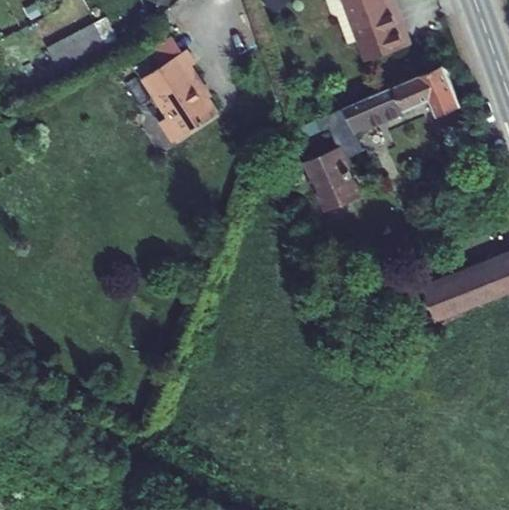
[(324,0),(330,15),(336,18),(346,14),(356,41),(363,62),(409,46),(395,9),(390,10),(386,0),(324,0)]
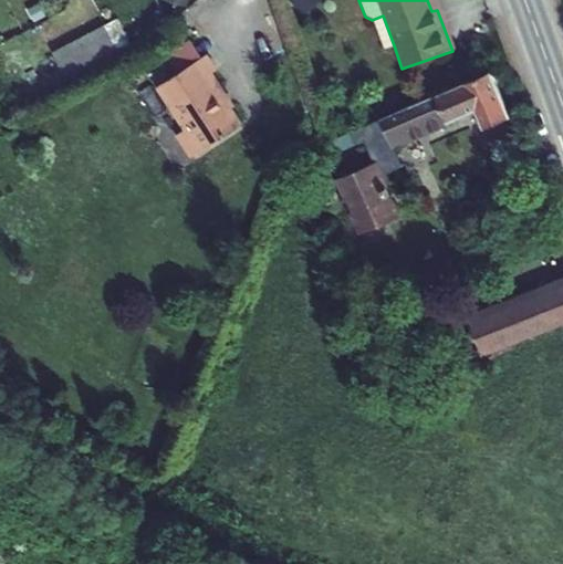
[(434,0),(427,0),(431,11),(437,10),(434,0)]
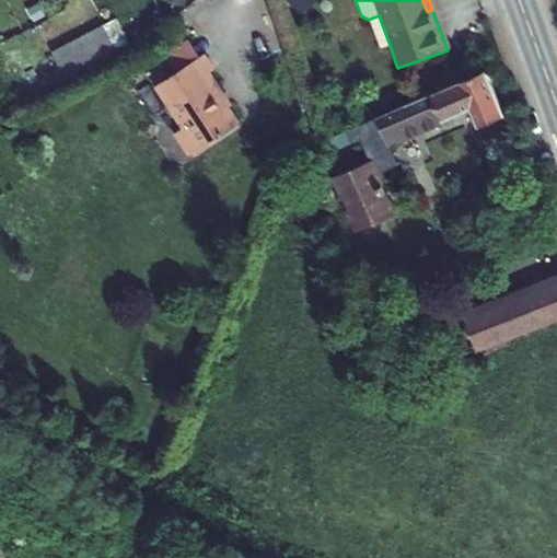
[(379,15),(368,20),(379,49),(390,45),(379,15)]
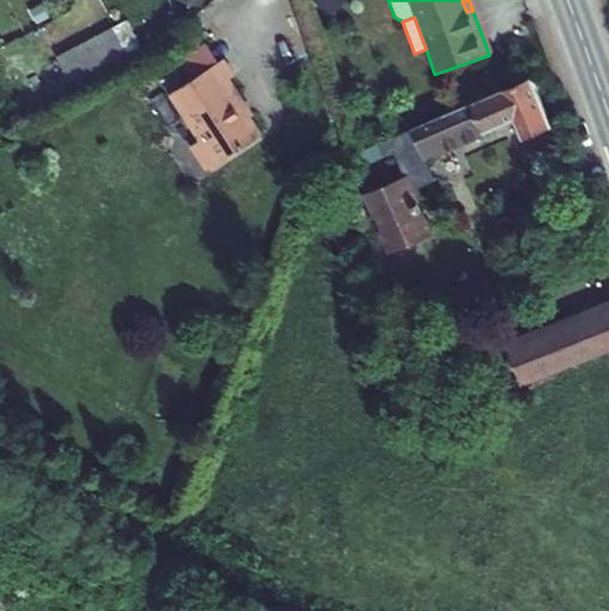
[(109,31),(96,38),(111,68),(126,61),(109,31)]
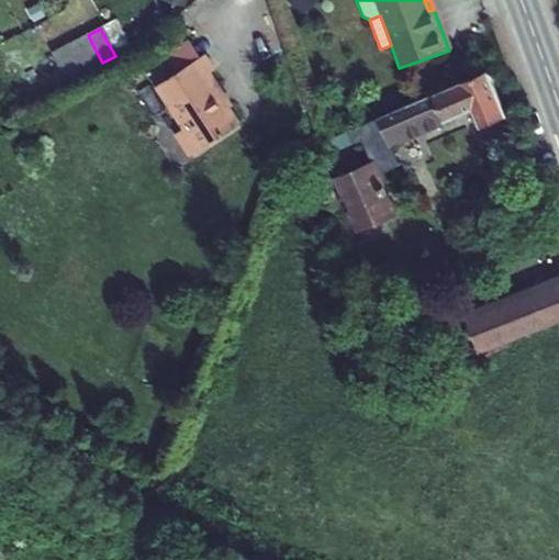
[(96,66),(102,63),(88,35),(81,38),(96,66)]
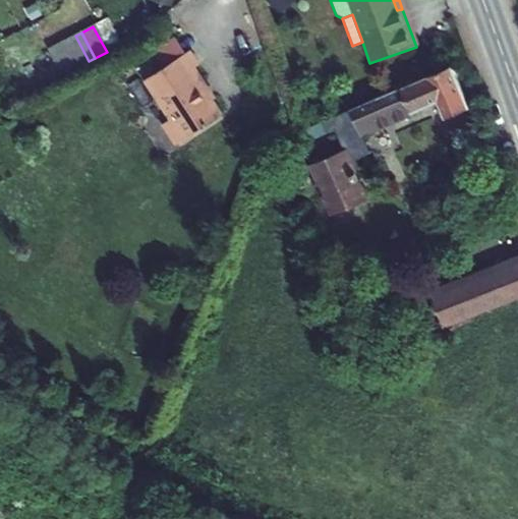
[(75,36),(69,39),(82,64),(89,61),(75,36)]
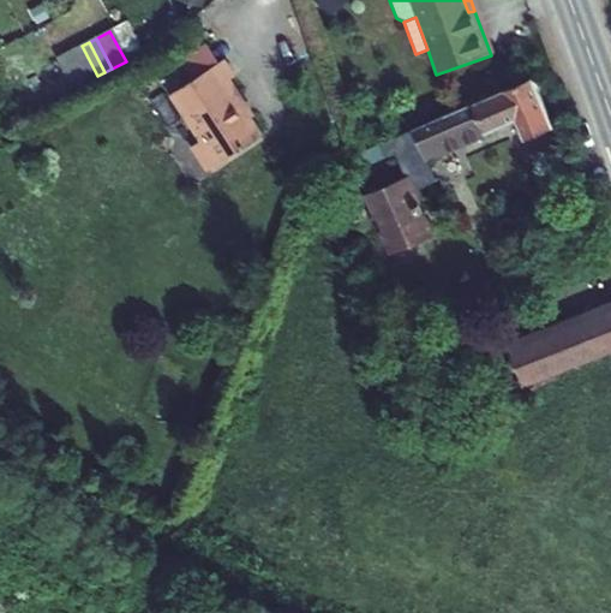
[(82,46),(69,53),(84,83),(97,76),(82,46)]
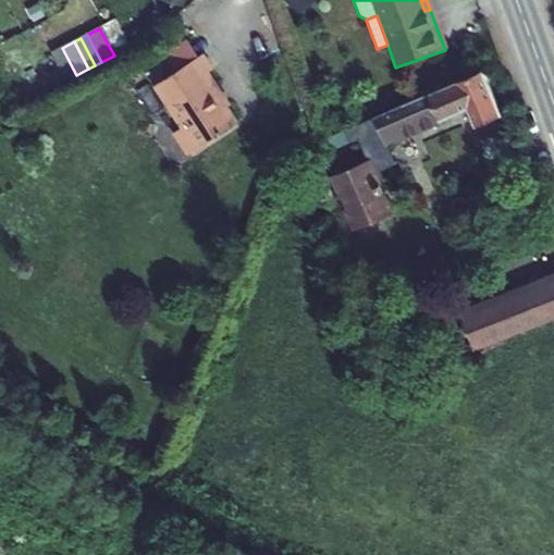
[(167,59),(175,73),(198,58),(189,44),(167,59)]
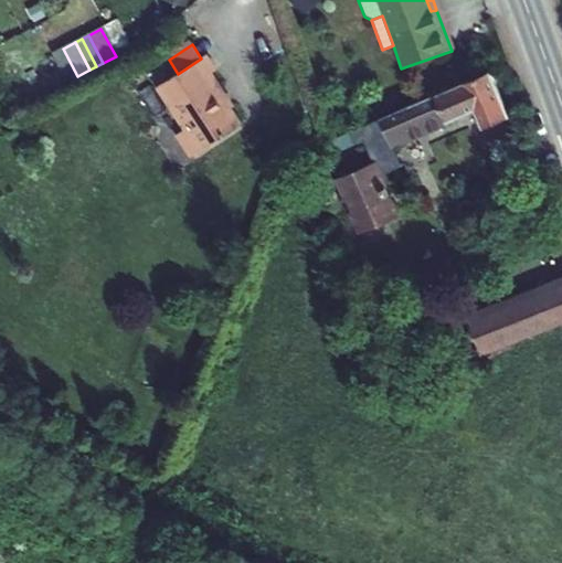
[(73,78),(77,76),(63,49),(57,51),(73,78)]
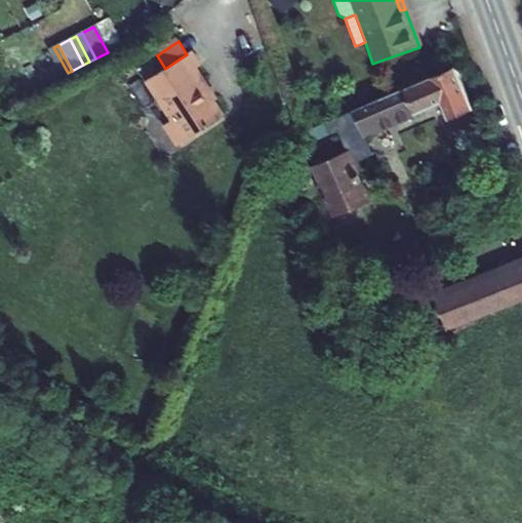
[(68,73),(53,47),(46,51),(59,77),(68,73)]
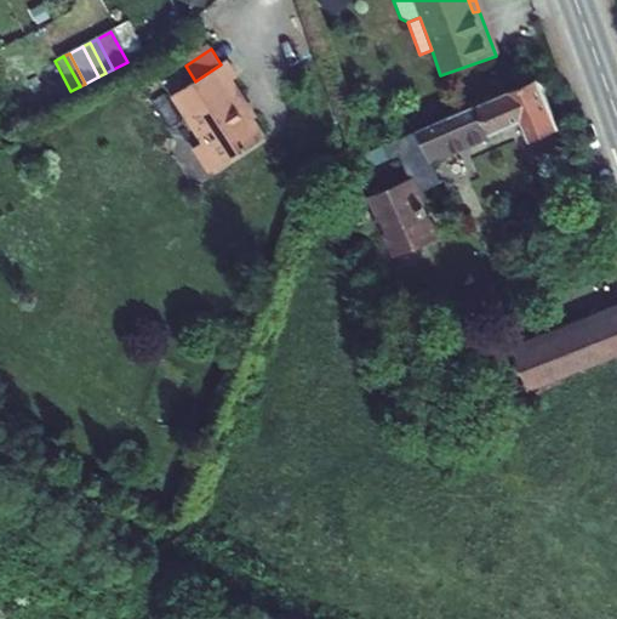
[(234,79),(223,63),(221,64),(195,81),(171,97),(203,145),(198,148),(195,157),(205,170),(212,171),(262,138),(227,85),(234,79)]
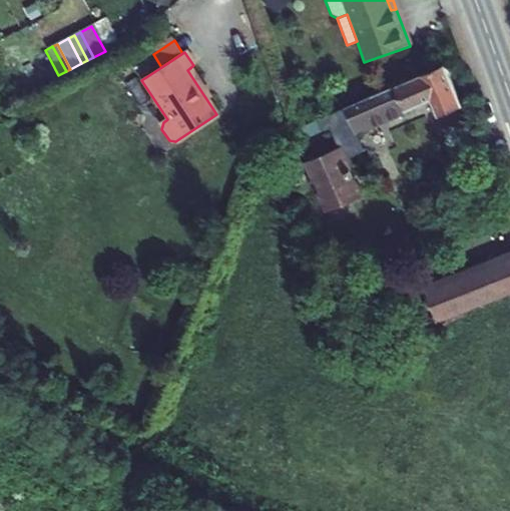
[(327,129),(336,149),(304,163),(312,182),(307,184),(313,197),(318,194),(326,213),(359,198),(346,170),(352,167),(348,158),(362,152),(354,133),(429,100),(437,117),(459,107),(442,66),(323,119),(327,129)]
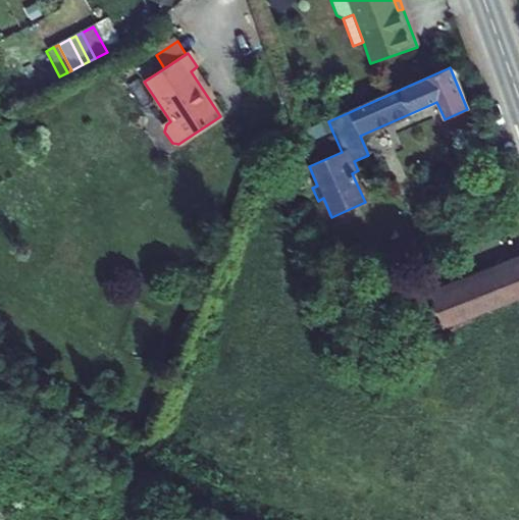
[(320,124),(325,135),(332,132),(328,121),(320,124)]
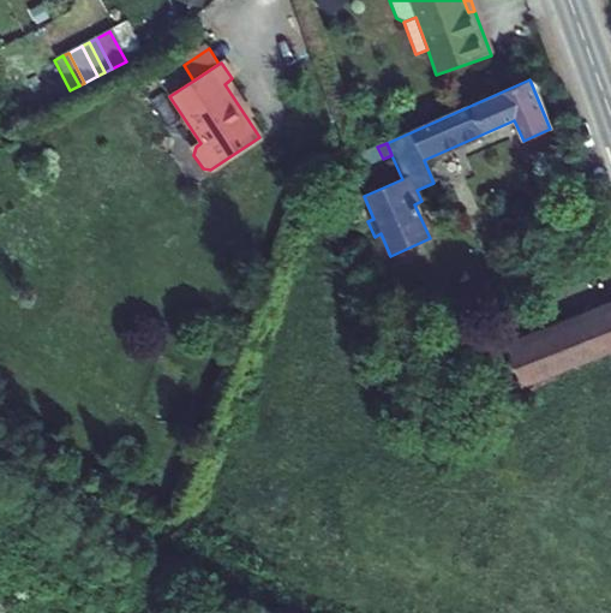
[(520,387),(610,351),(610,308),(505,350),(520,387)]
